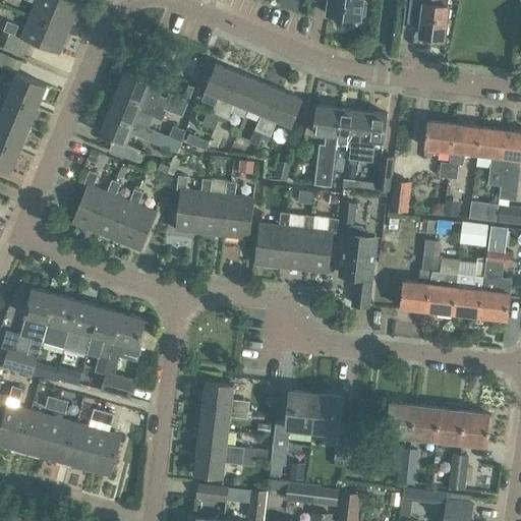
[(70,31),(79,9),(57,0),(38,0),(32,14),(70,31)]
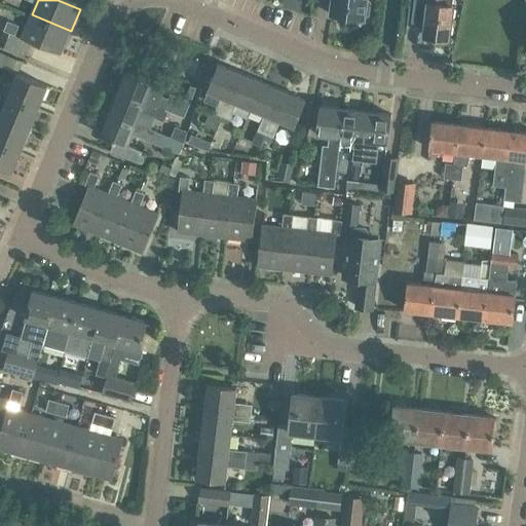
[(58,0),(80,9),(83,0),(58,0)]
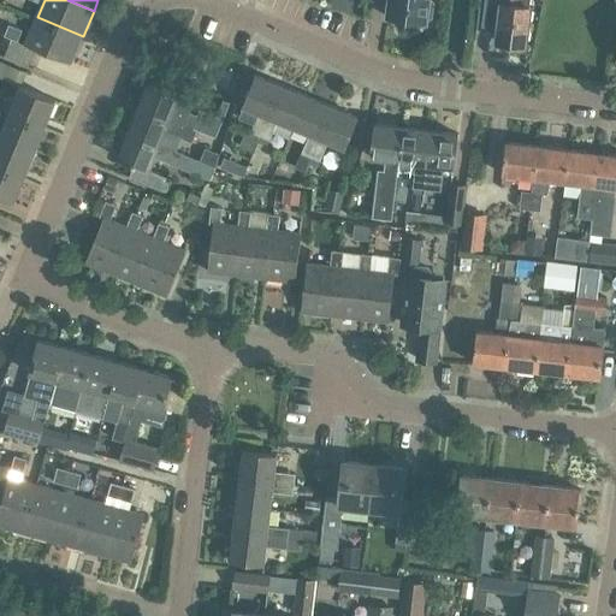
[(391,0),(390,17),(427,23),(428,19),(433,18),(434,3),(431,0),(391,0)]
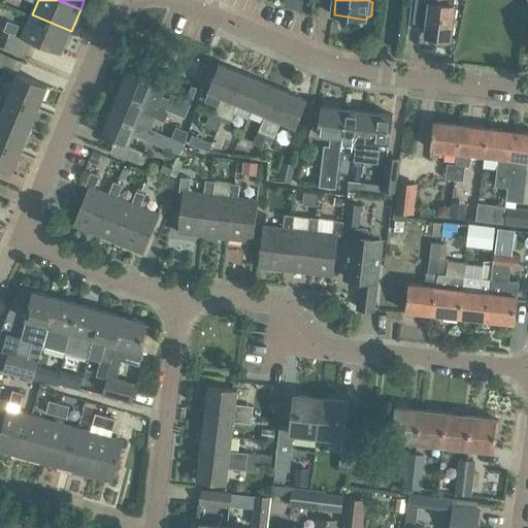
[(431,0),(427,36),(452,39),(456,6),(456,0),(431,0)]
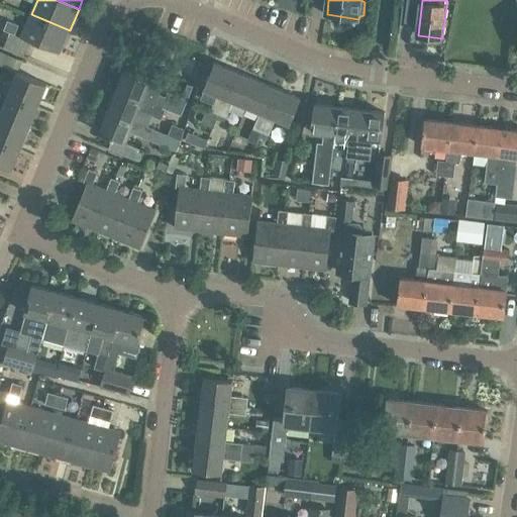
[(70,30),(31,14),(22,37),(60,53),(70,30)]
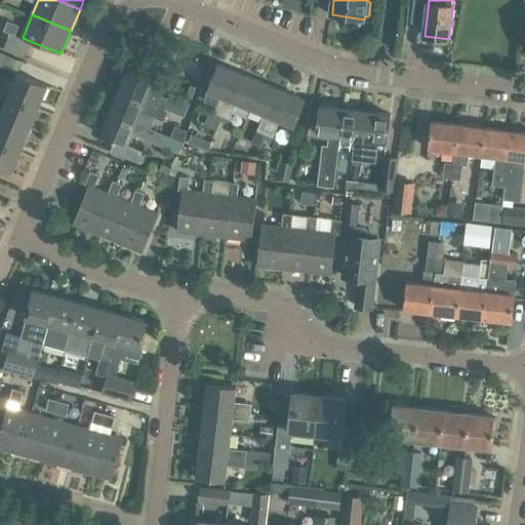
[(19,26),(8,21),(4,31),(15,36),(19,26)]
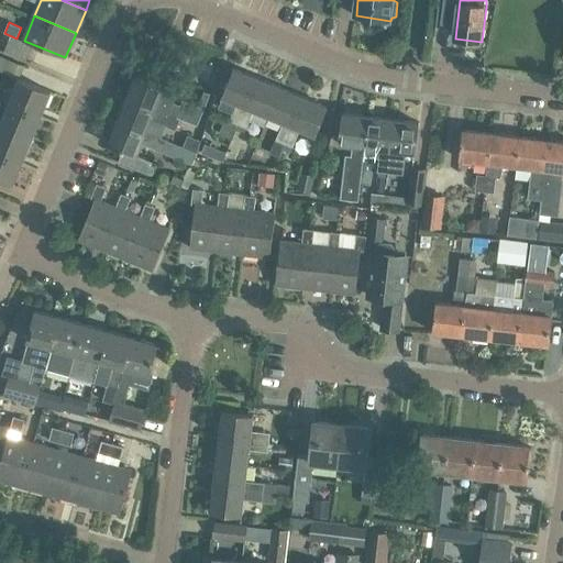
[(11,52),(8,64),(30,69),(33,57),(11,52)]
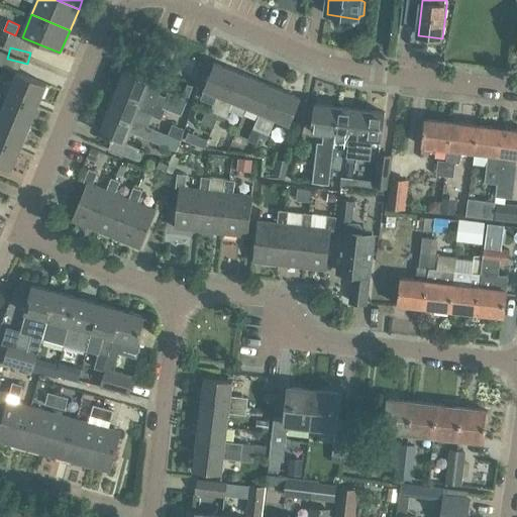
[(218,114),(236,73),(215,64),(204,89),(217,95),(211,111),(218,114)]
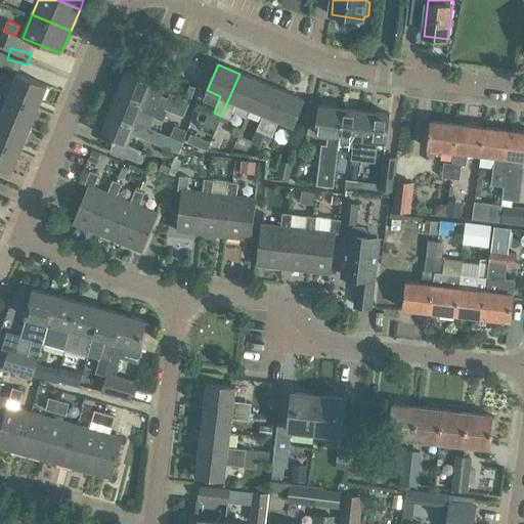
[(155,81),(128,70),(119,91),(145,101),(173,113),(183,117),(197,88),(190,85),(184,99),(170,93),(168,98),(150,91),(155,81)]
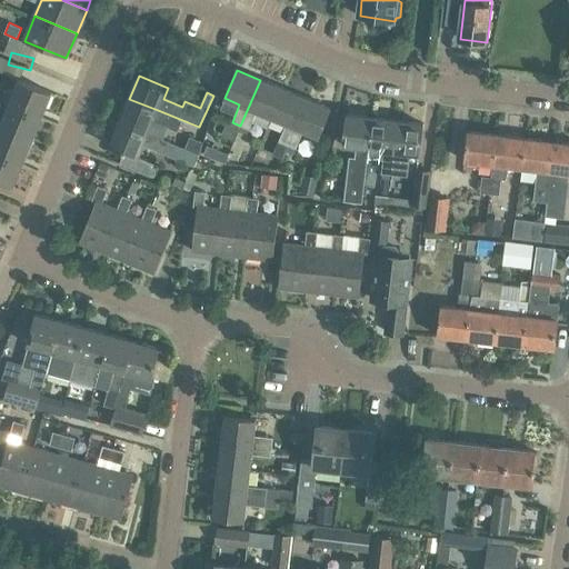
[(9,103),(41,117),(51,93),(19,80),(15,91),(6,88),(6,89),(0,87),(0,99),(2,101),(9,103)]
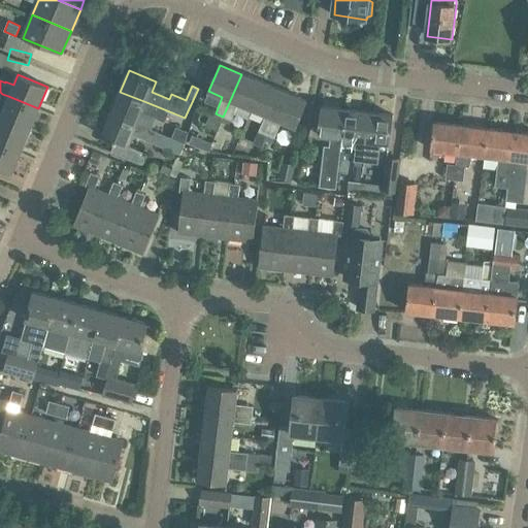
[(252,109),(263,84),(241,74),(223,117),(231,120),(238,104),(252,109)]
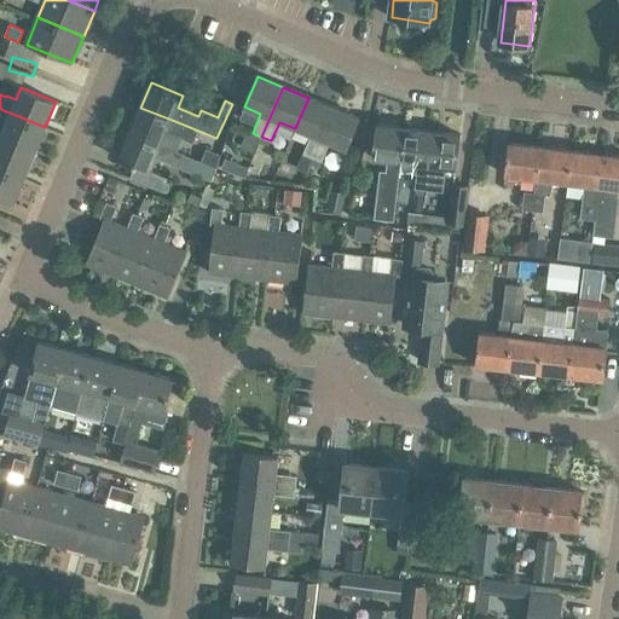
[(313,157),(334,109),(308,98),(295,128),(311,136),(304,154),(313,157)]
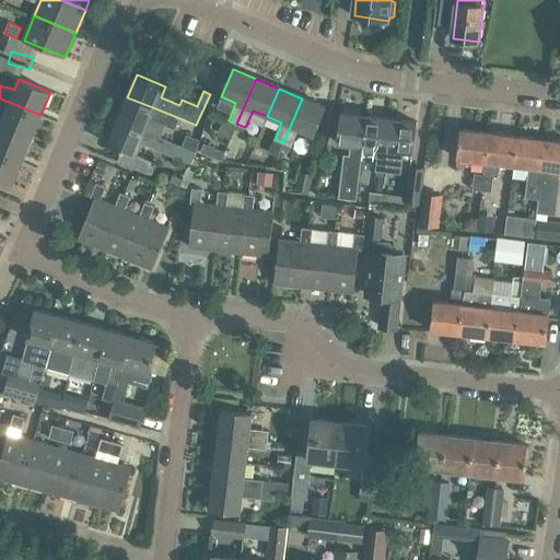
[(155,108),(127,97),(118,120),(146,132),(146,131),(152,117),(172,126),(181,129),(185,120),(155,108)]
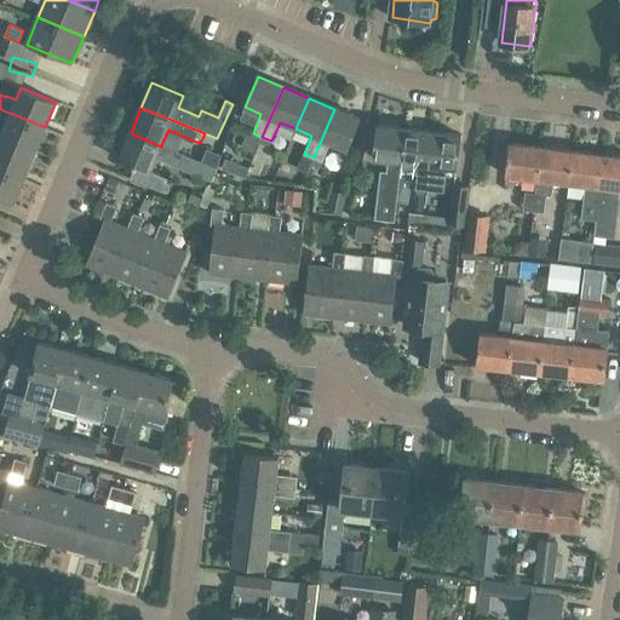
[(334,109),(314,158),(322,162),(331,144),(348,150),(360,120),(334,109)]
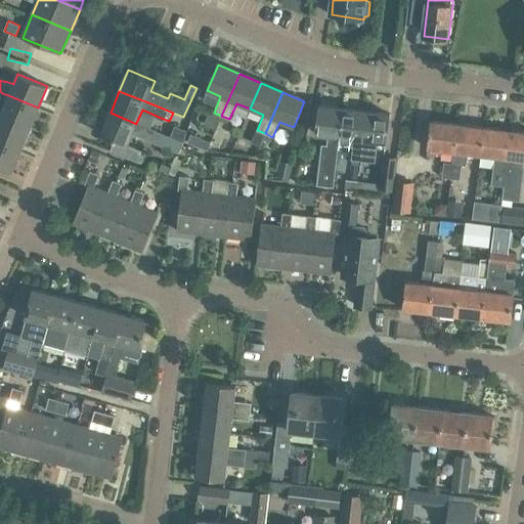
[(0,117),(30,129),(38,107),(8,95),(0,115),(0,117)]
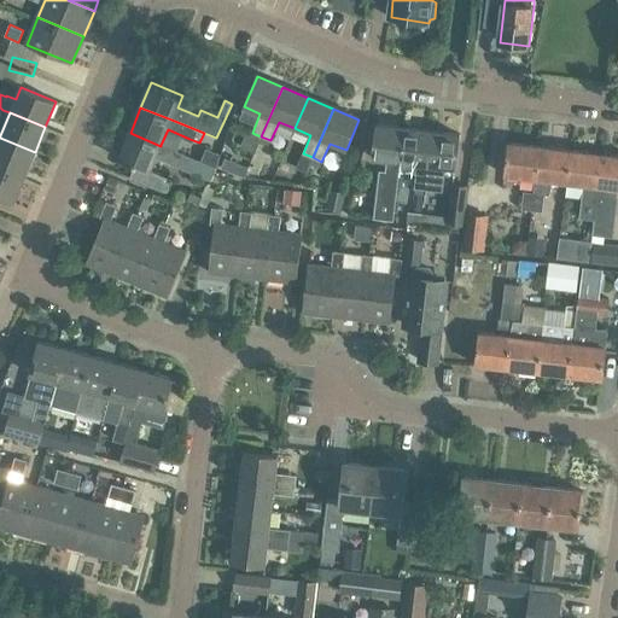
[(401,161),(406,128),(378,124),(374,157),(390,159),(389,173),(380,172),(375,216),(395,219),(397,198),(397,186),(401,161)]
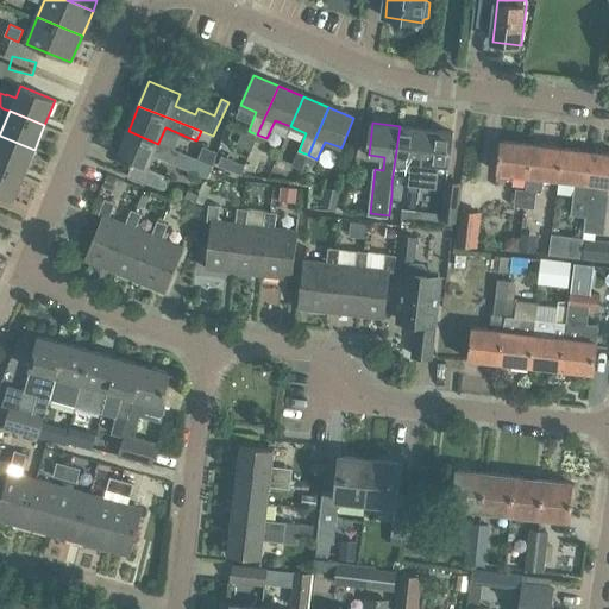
[(418,187),(419,187),(422,162),(427,130),(400,126),(395,158),(408,161),(407,171),(410,171),(408,186),(418,187)]
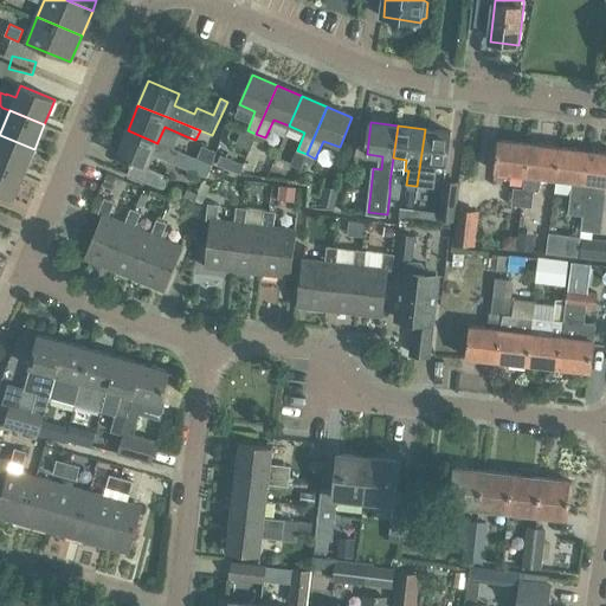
[(420,161),(417,186),(430,187),(432,163),(449,165),(452,133),(425,129),(420,161)]
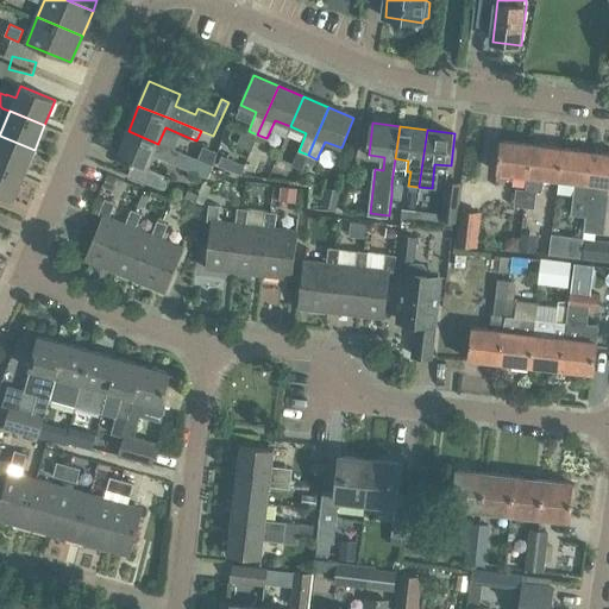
[(181,152),(158,143),(158,144),(129,131),(118,156),(133,163),(129,175),(165,189),(170,177),(148,169),(154,156),(208,179),(213,165),(199,159),(181,152)]
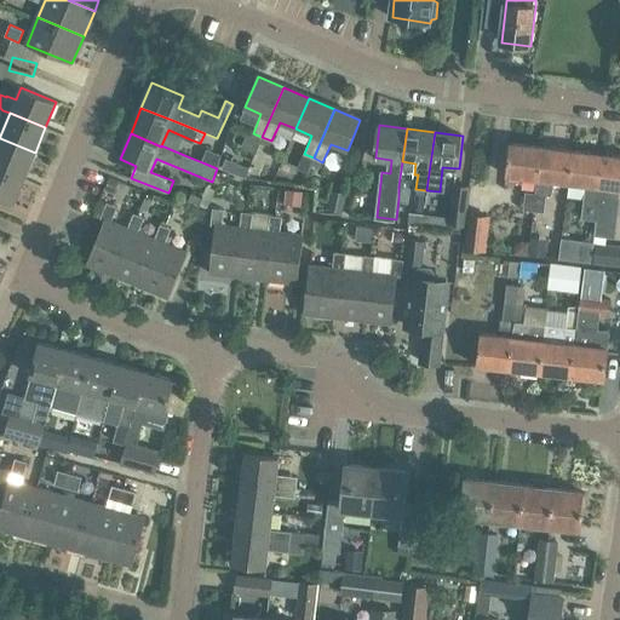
[(0,167),(24,178),(35,153),(0,138),(0,167)]
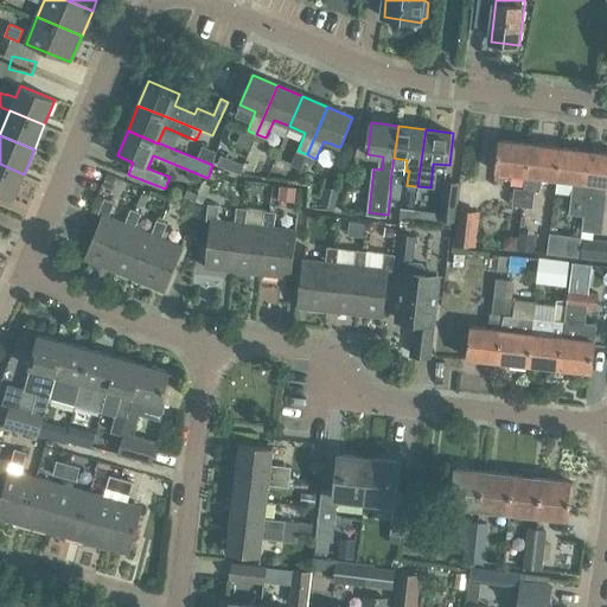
[(496,172),(526,176),(528,176),(531,145),(499,141),(496,172)]
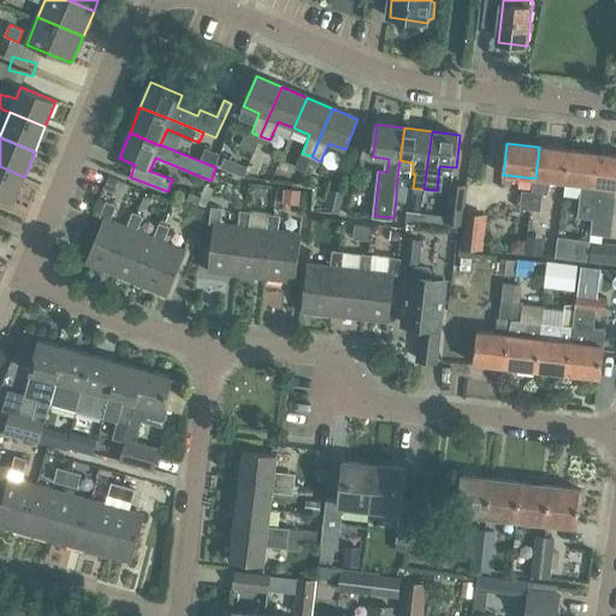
[(549,181),(567,182),(570,150),(539,147),(535,178),(534,178),(532,193),(533,193),(531,211),(540,212),(543,194),(548,195),(549,181)]
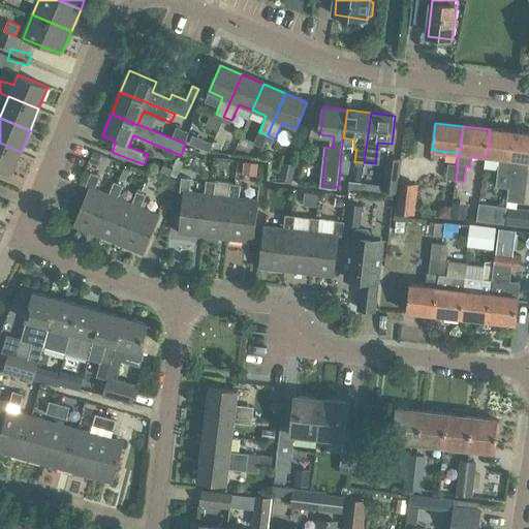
[(178,127),(173,138),(185,144),(189,131),(178,127)]
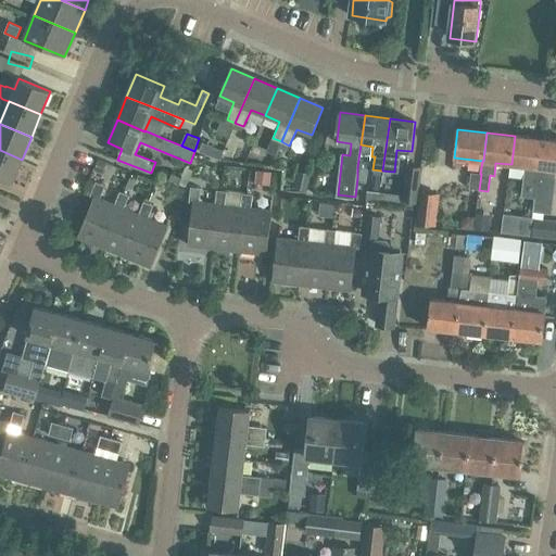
[(522,196),(535,197),(539,167),(542,139),(515,136),(512,164),(527,166),(522,196)]
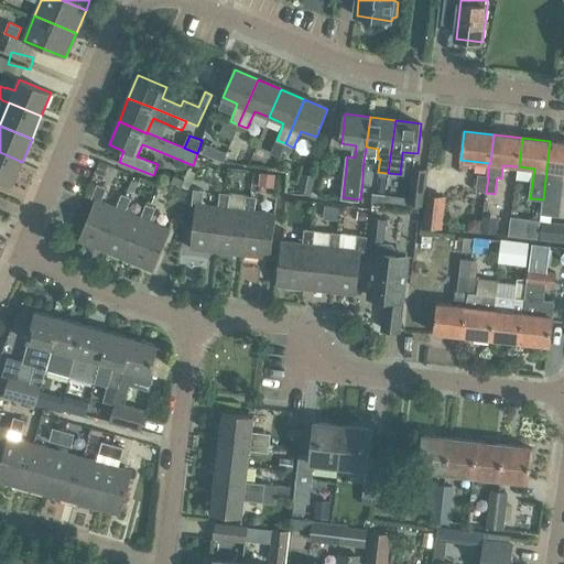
[(563,141),(550,141),(546,170),(543,199),(542,207),(551,208),(552,201),(553,186),(556,186),(557,171),(563,171),(563,141)]
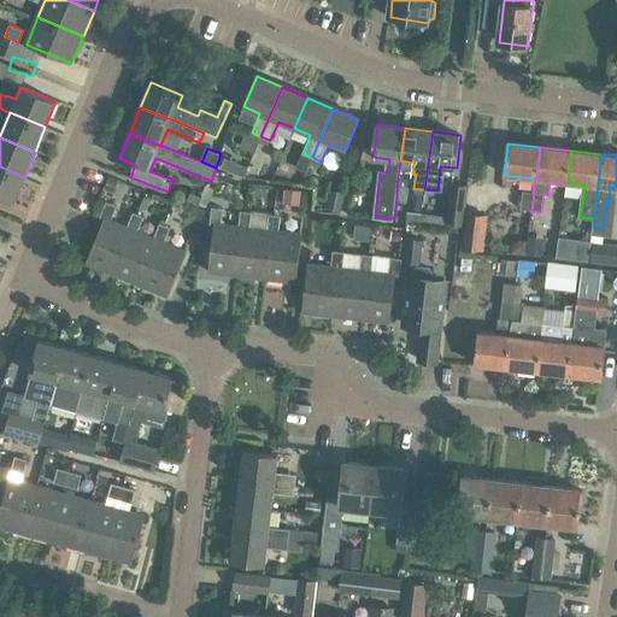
[(235,174),(239,163),(224,158),(221,168),(235,174)]
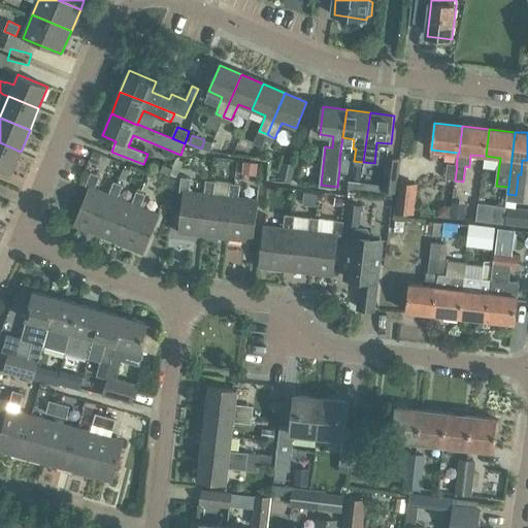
[(0,168),(11,173),(21,152),(0,142),(0,168)]
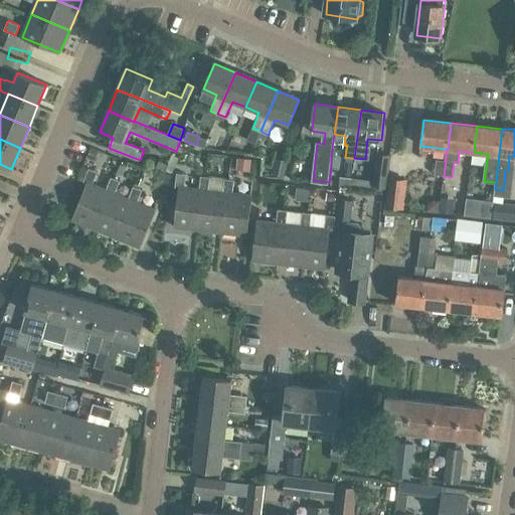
[(391,155),(376,152),(373,180),(372,186),(376,187),(387,188),(391,155)]
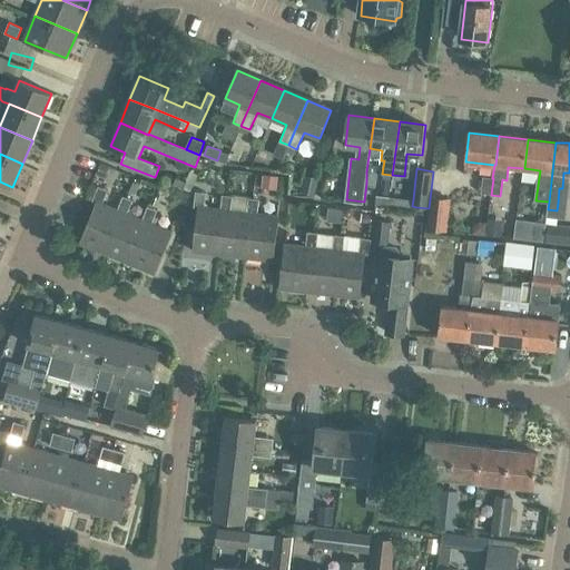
[(264,175),(262,188),(277,189),(278,176),(264,175)]
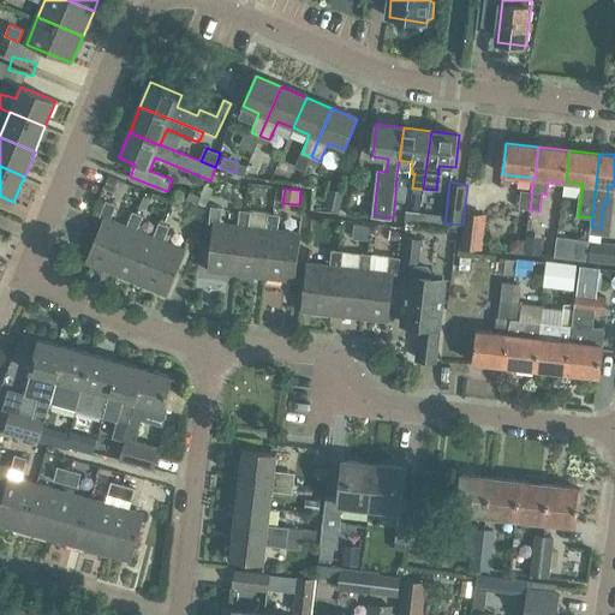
[(521,191),(519,209),(530,210),(532,192),(531,192),(521,191)]
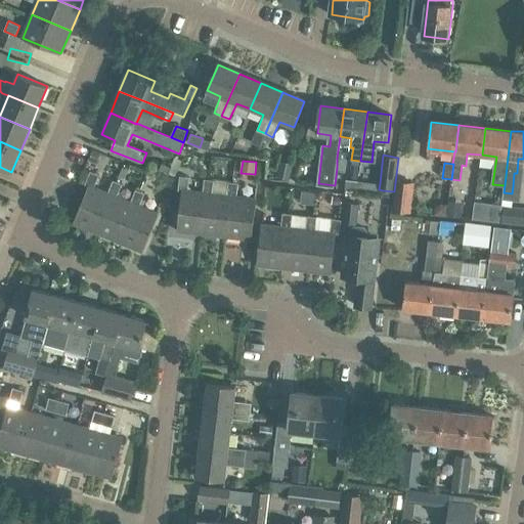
[(73,223),(96,233),(113,194),(107,192),(94,187),(99,175),(90,171),(85,184),(89,185),(73,223)]
